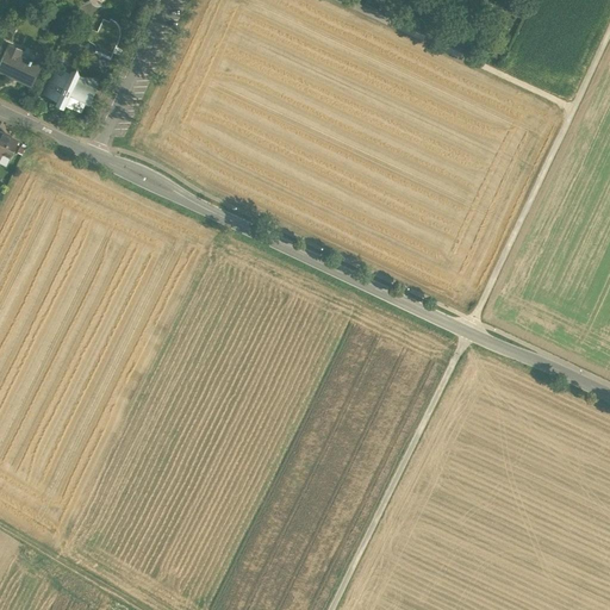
[(6,23),(0,35),(0,36),(11,42),(17,27),(6,23)]
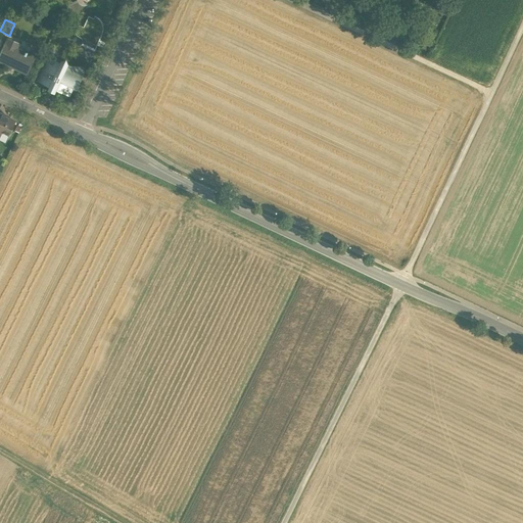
[(77,36),(79,37),(84,28),(78,25),(75,31),(75,33),(76,35),(77,36)]
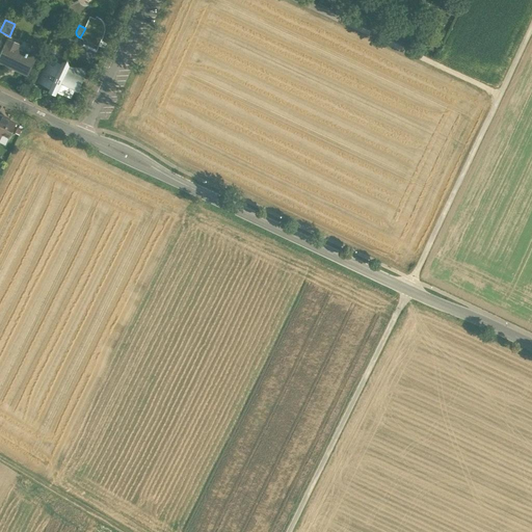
[(83,43),(83,44),(97,50),(103,35),(85,28),(80,37),(82,38),(83,41),(83,43)]
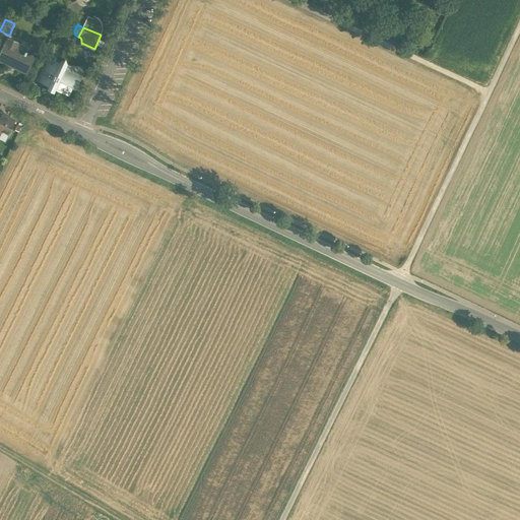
[(24,53),(14,48),(16,42),(7,38),(4,44),(0,51),(0,61),(26,74),(35,56),(26,53),(26,52),(25,52),(24,53)]
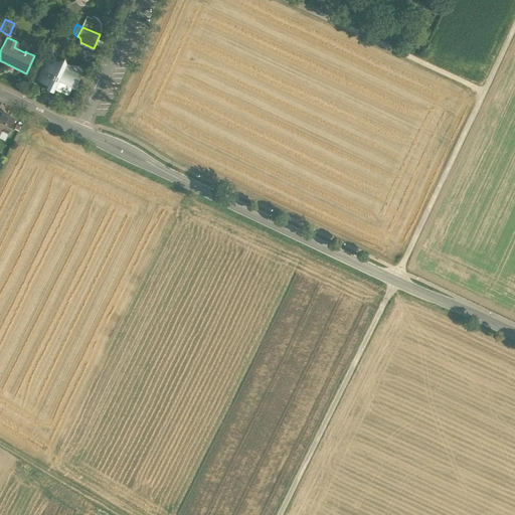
[(49,64),(45,62),(36,79),(48,86),(46,89),(52,92),(54,88),(57,81),(58,81),(59,81),(60,80),(60,79),(61,78),(60,77),(59,76),(65,64),(65,63),(64,58),(59,60),(59,61),(49,64)]
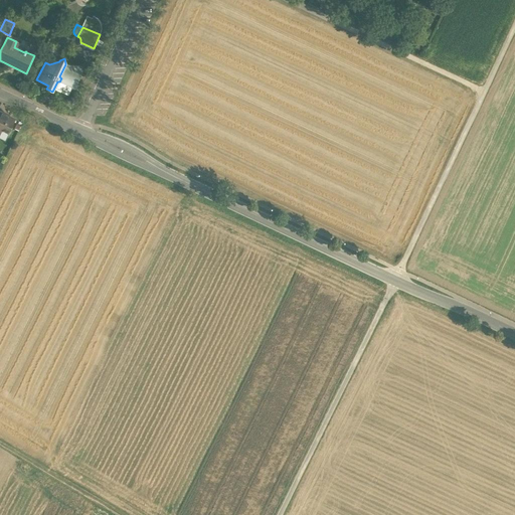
[(82,72),(65,64),(59,76),(60,77),(61,78),(60,79),(60,80),(59,80),(59,81),(58,81),(57,81),(54,88),(56,89),(56,90),(66,95),(71,86),(72,87),(74,83),(76,84),(82,72)]
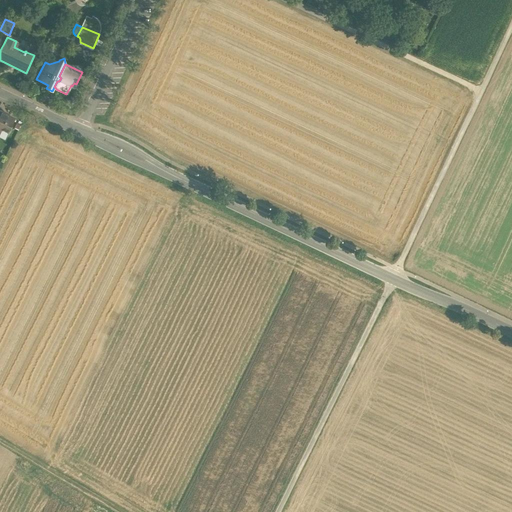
[(3,111),(0,109),(0,130),(1,131),(2,129),(9,132),(15,119),(3,113),(3,111)]
